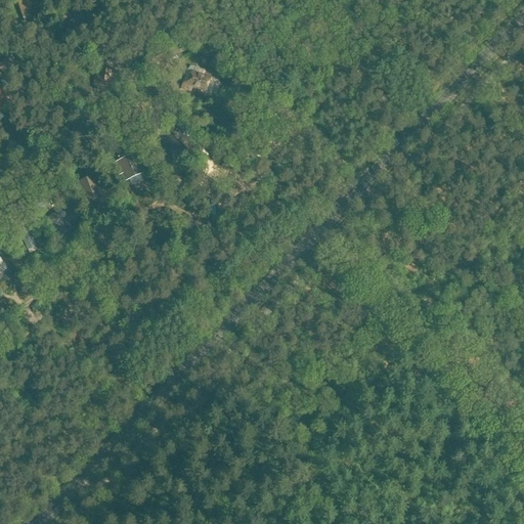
[(31,15),(33,14),(28,0),(16,0),(25,25),(33,22),(31,15)]
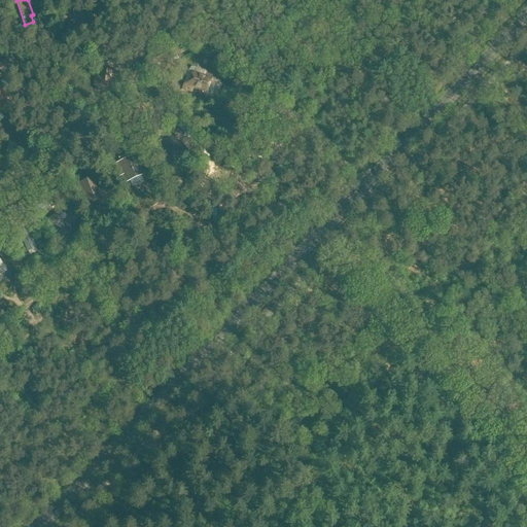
[(59,25),(65,22),(59,10),(53,13),(59,25)]
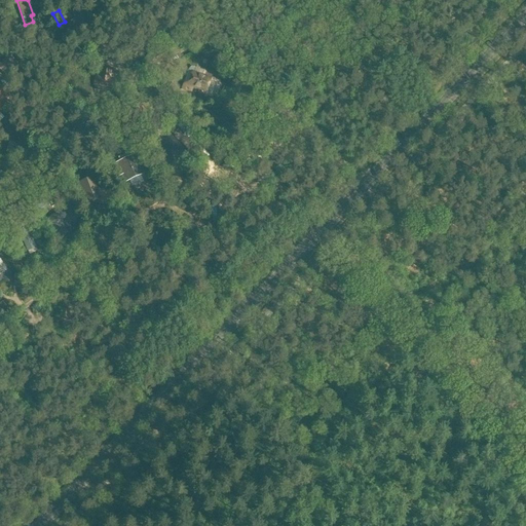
[(127,75),(133,79),(140,71),(135,67),(127,75)]
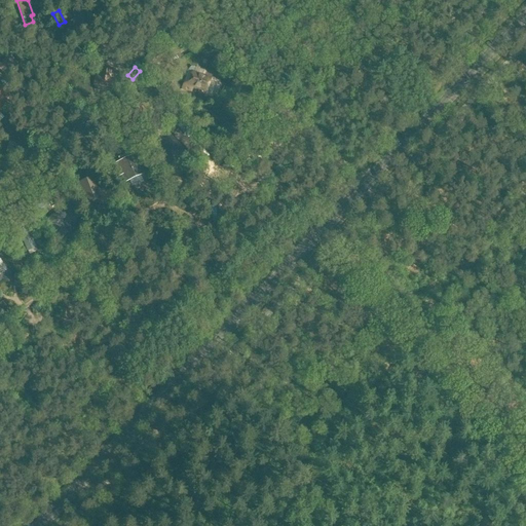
[(194,68),(193,73),(189,83),(185,81),(182,89),(191,92),(193,88),(207,92),(211,79),(202,77),(204,72),(194,68)]
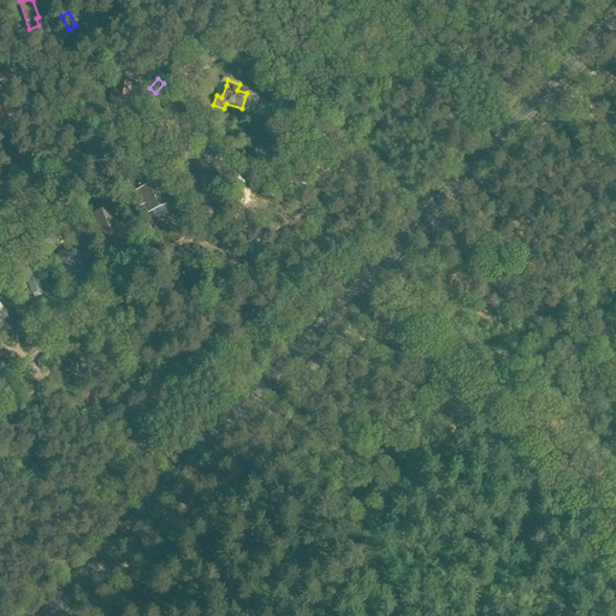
[(134,110),(136,96),(128,95),(129,84),(120,83),(118,94),(112,93),(110,104),(124,106),(124,108),(134,110)]
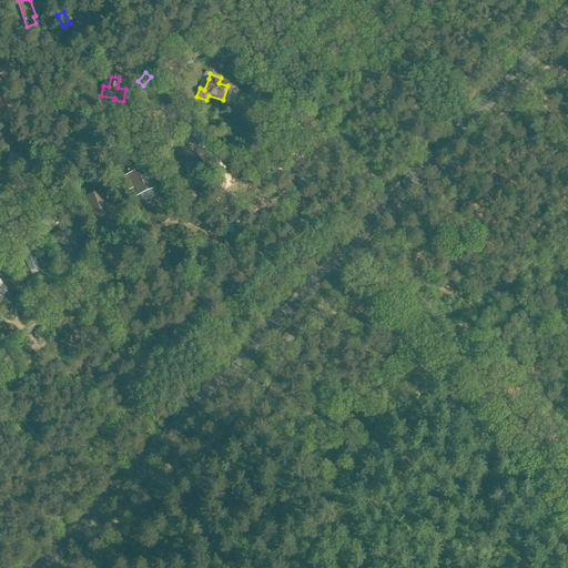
[(0,117),(12,107),(0,92),(0,117)]
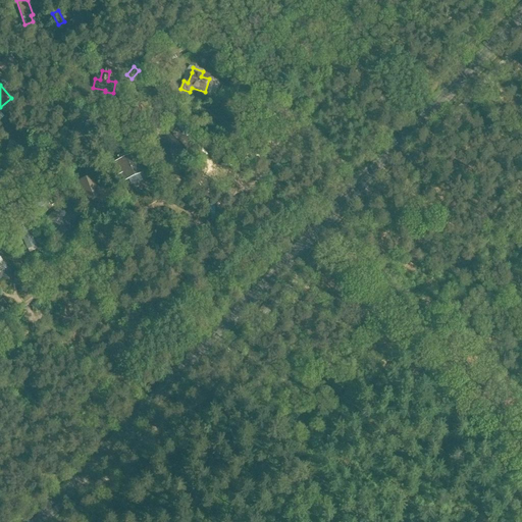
[(54,118),(72,118),(72,108),(54,108),(54,118)]
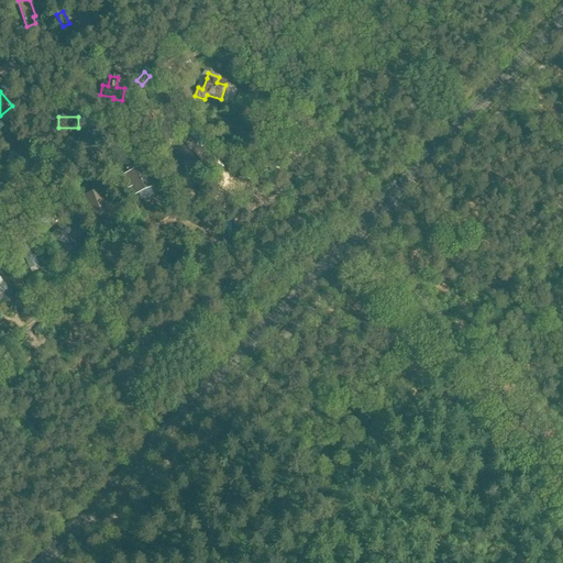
[(180,138),(167,150),(170,153),(181,165),(195,154),(180,138)]
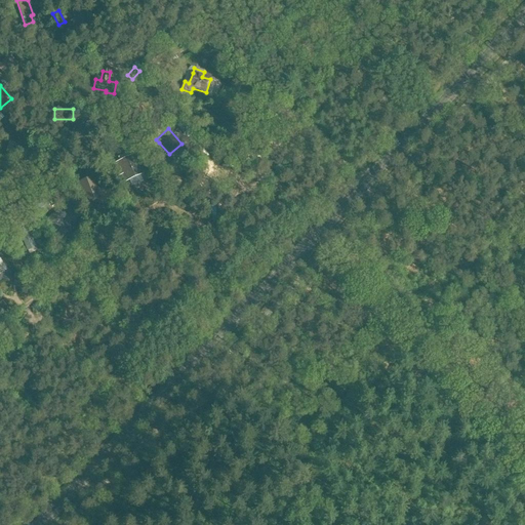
[(142,175),(140,173),(133,156),(112,166),(117,177),(119,176),(122,185),(142,175)]
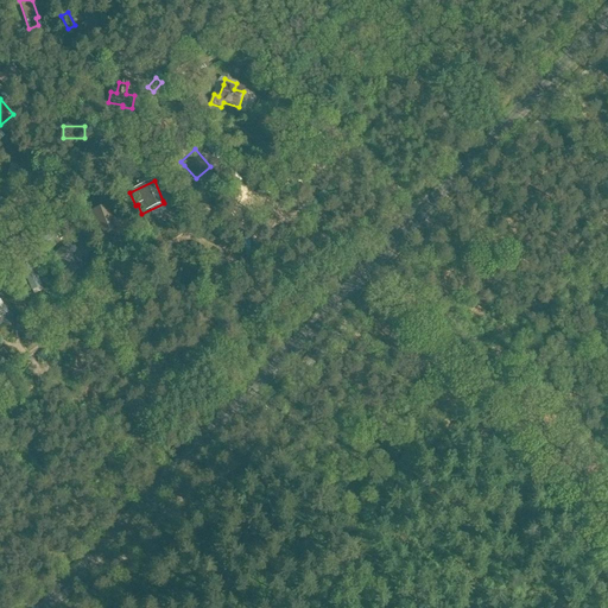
[(108,204),(89,211),(99,238),(118,230),(108,204)]
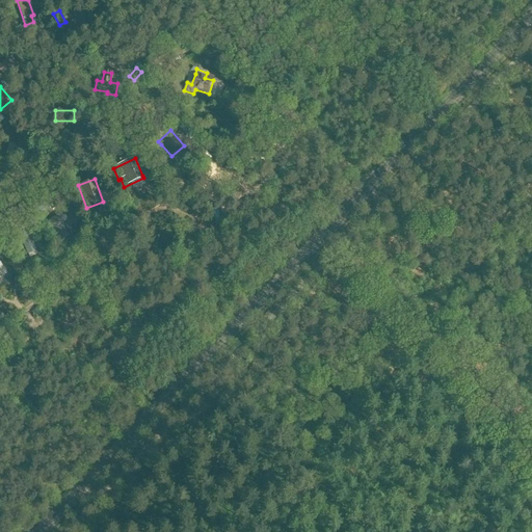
[(61,224),(68,219),(62,212),(47,223),(60,242),(70,236),(61,224)]
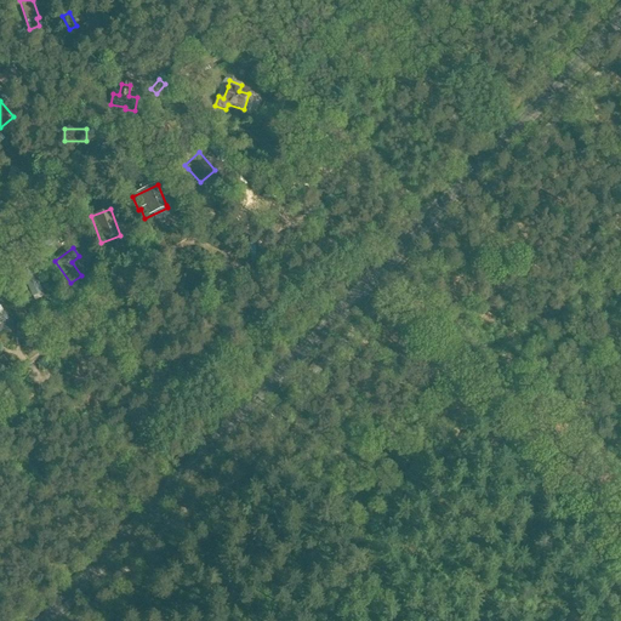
[(35,302),(45,297),(32,269),(22,273),(35,302)]
